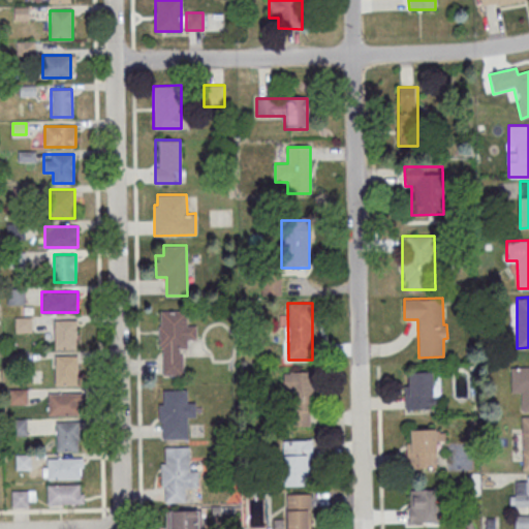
[(187,310),(160,311),(160,375),(183,375),(183,348),(187,348),(187,339),(196,339),(196,325),(187,325),(187,310)]
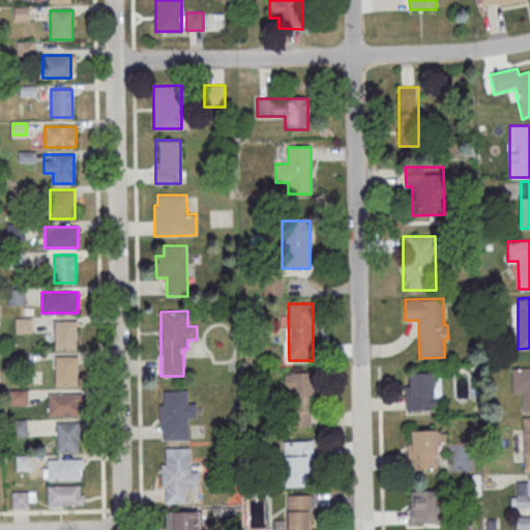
[(55,350),(76,350),(76,320),(55,320),(55,350)]
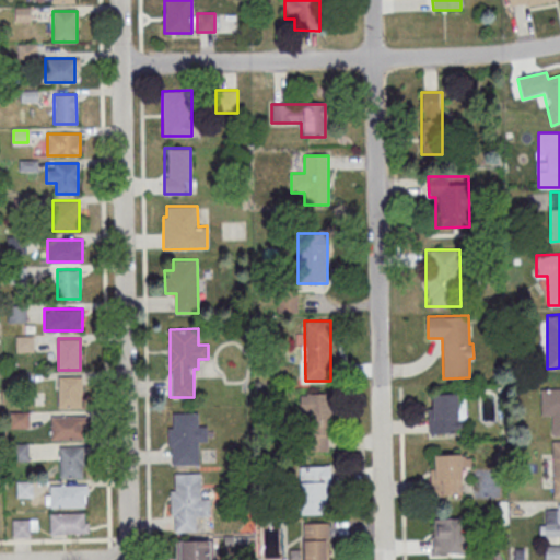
[(82,408),(82,376),(58,376),(58,408),(82,408)]
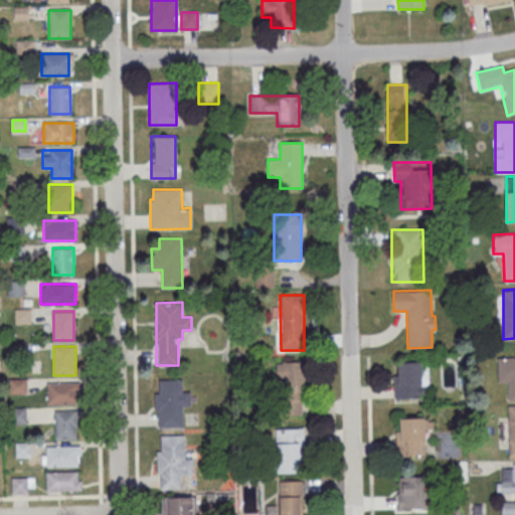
[(497,357),(514,357),(514,399),(508,400),(507,381),(498,382),(497,357)]
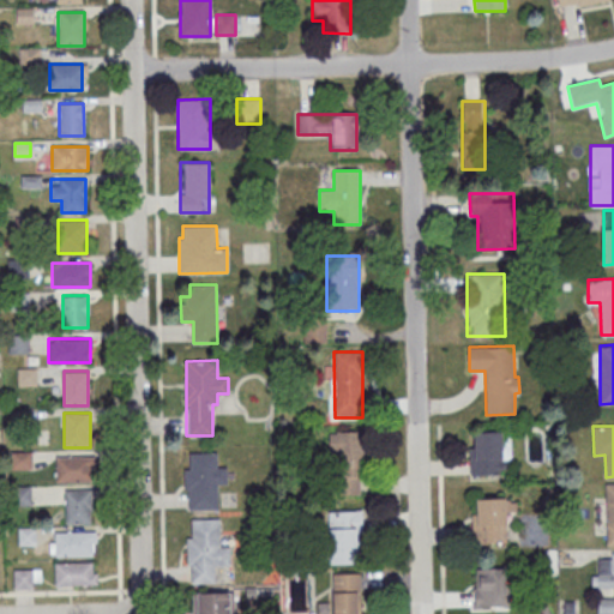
[(469,431),(469,475),(511,475),(511,431),(469,431)]
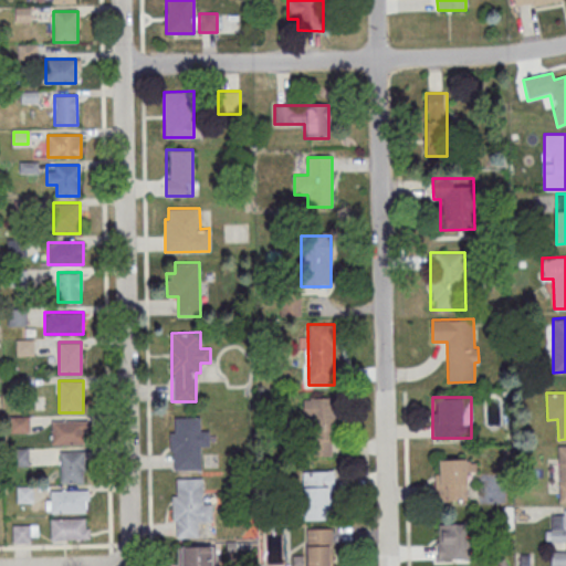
[(305,456),(333,456),(333,398),(305,398),(305,456)]
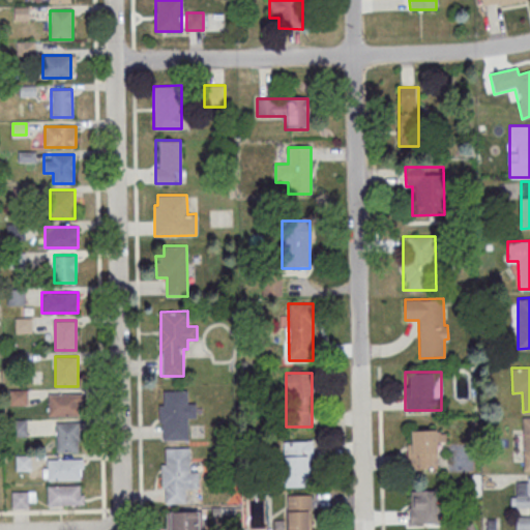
[(12,403),(25,405),(27,393),(15,390),(12,403)]
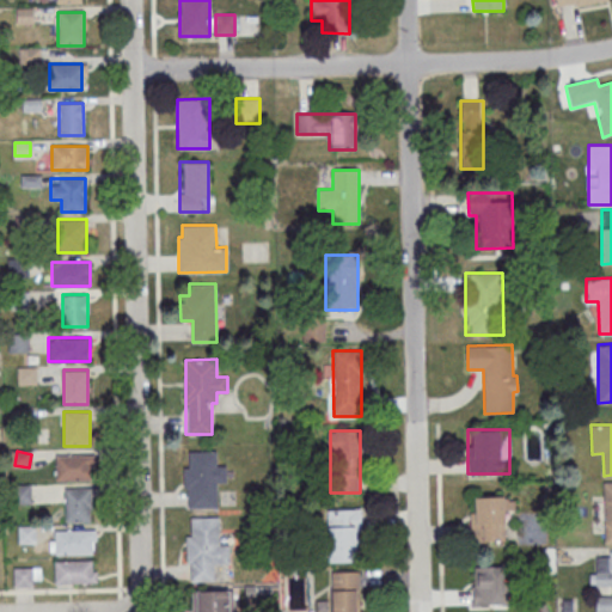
[(216,451),(185,451),(185,508),(218,508),(218,483),(226,483),(226,465),(216,465),(216,451)]
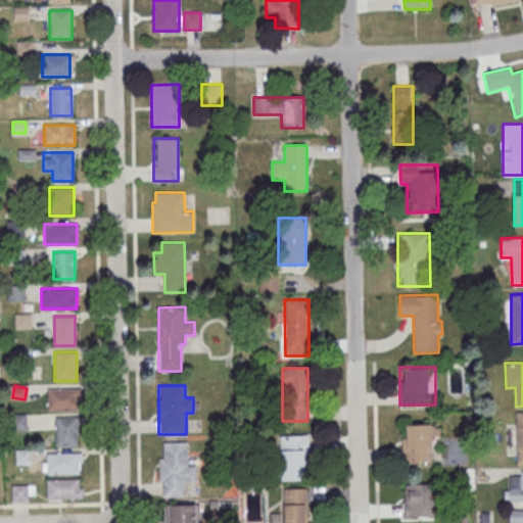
[(78,388),(47,388),(47,410),(78,410),(78,388)]
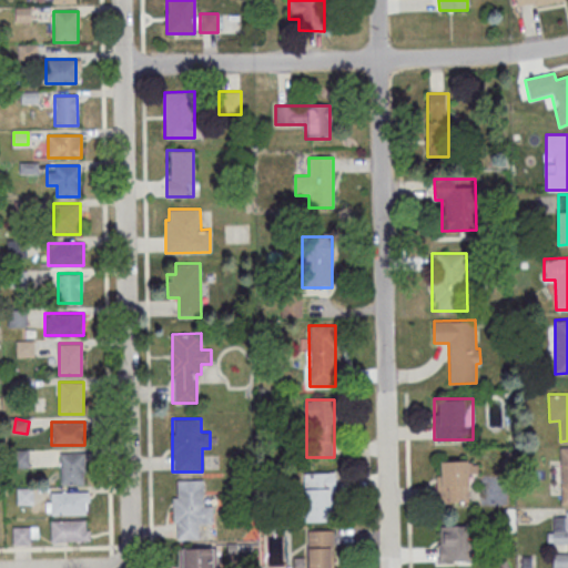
[(28,450),(13,450),(13,467),(28,467),(28,450)]
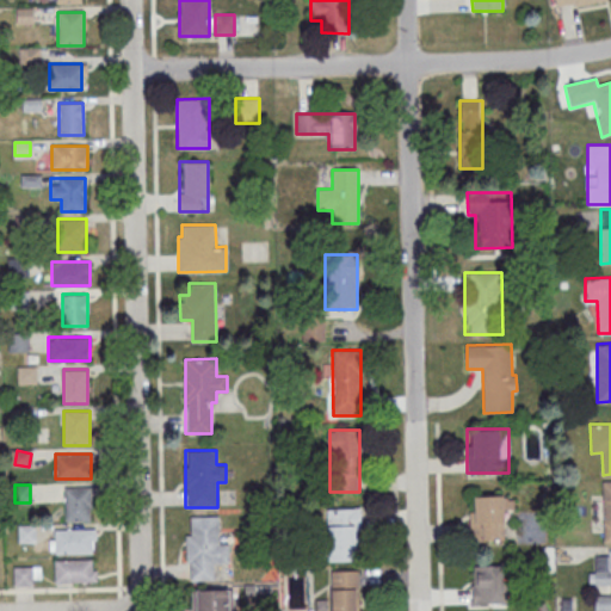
[(65,522),(90,522),(90,487),(65,487),(65,522)]
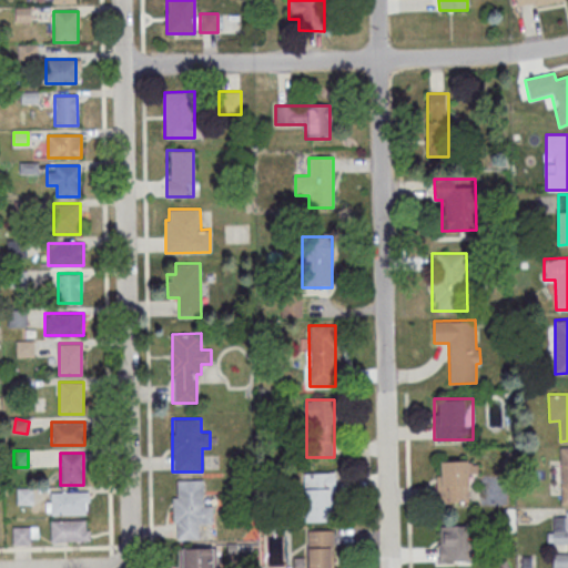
[(439,462),(439,503),(470,503),(470,473),(475,473),(475,460),(439,462)]
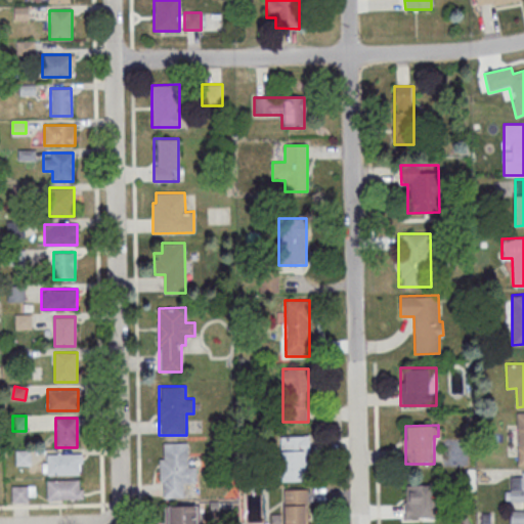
[(281,436),(281,481),(308,481),(308,436),(281,436)]
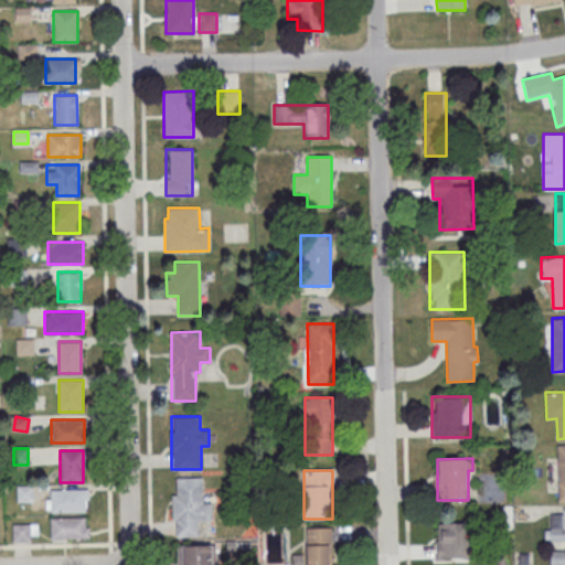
[(173,534),(199,533),(199,522),(212,522),(212,502),(202,502),(202,483),(173,483),(173,534)]
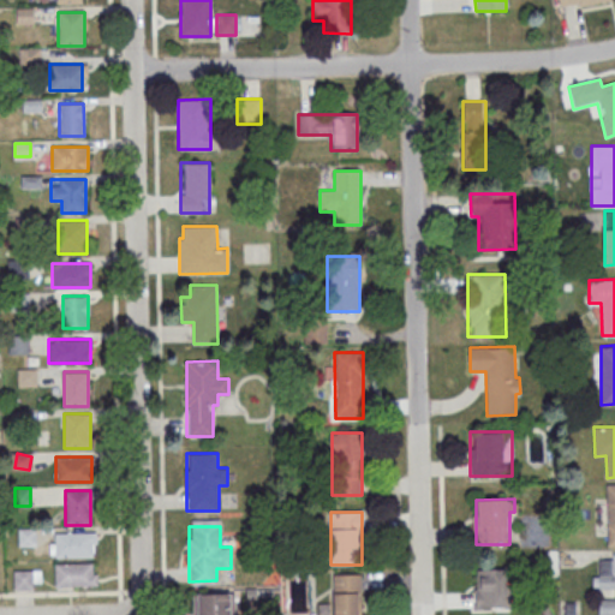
[(96,556),(96,532),(54,532),(54,556),(96,556)]
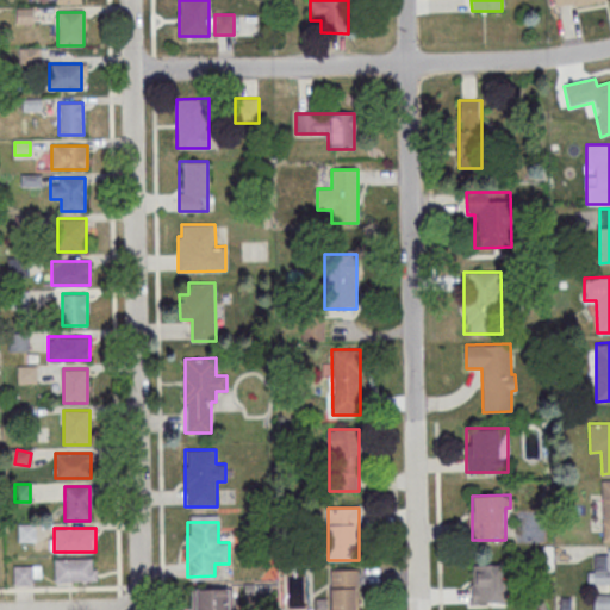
[(609,609),(609,548),(601,548),(601,561),(589,561),(589,589),(592,589),(592,609),(609,609)]
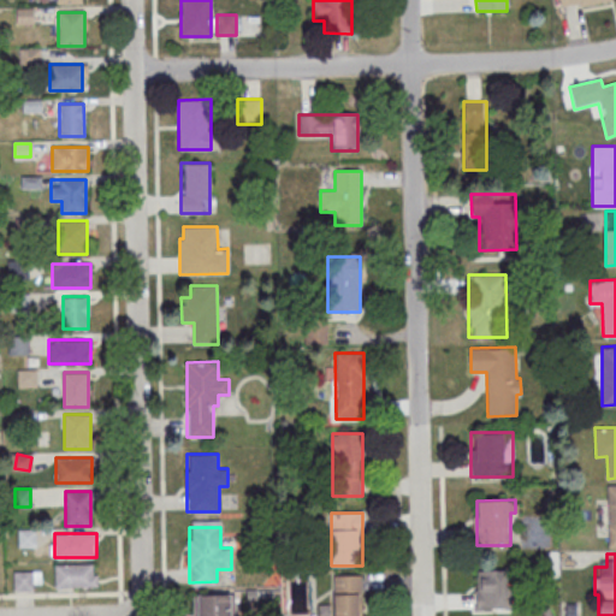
[(54,563),(54,587),(96,587),(96,563),(54,563)]
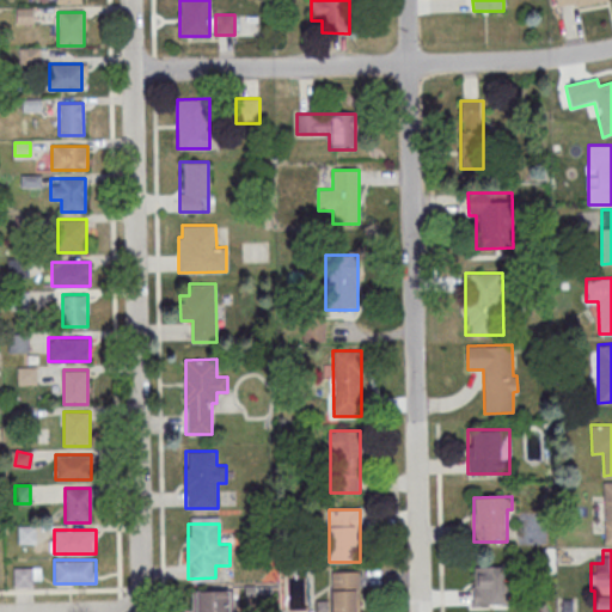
[(14,568),(14,586),(40,586),(40,568),(14,568)]
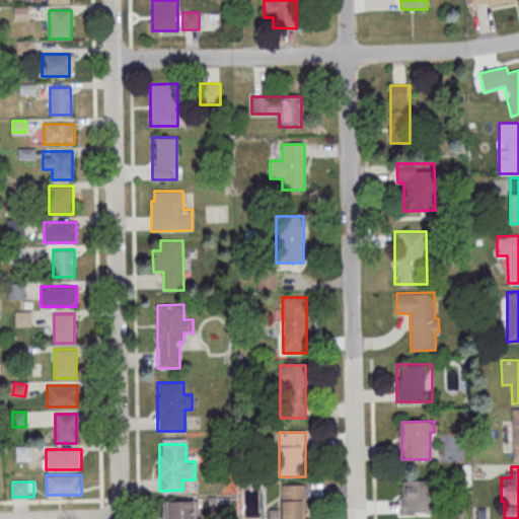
[(430,482),(401,482),(401,515),(430,515),(430,482)]
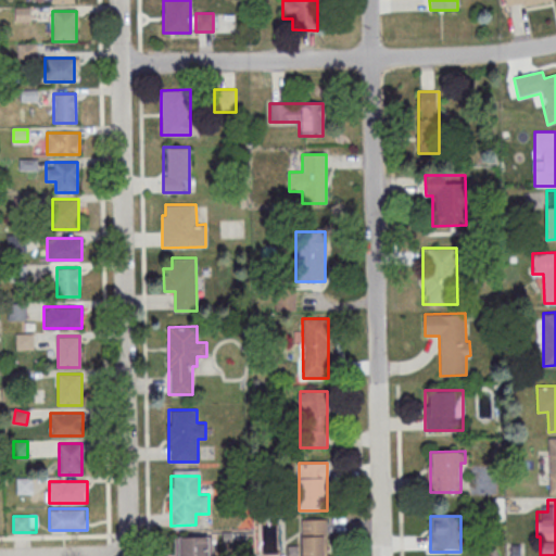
[(326,555),(327,519),(301,519),(301,555),(326,555)]
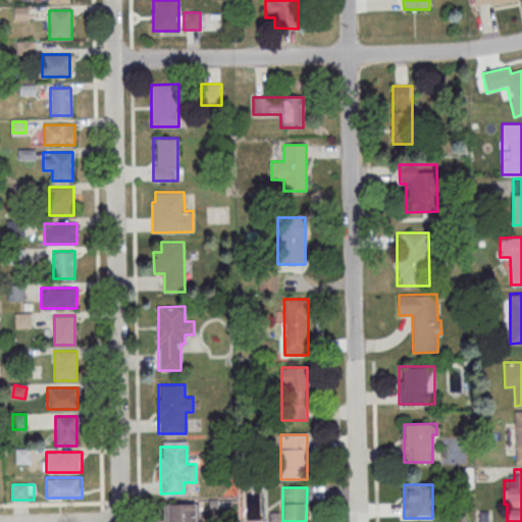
[(164,504),(164,521),(196,521),(197,504),(164,504)]
